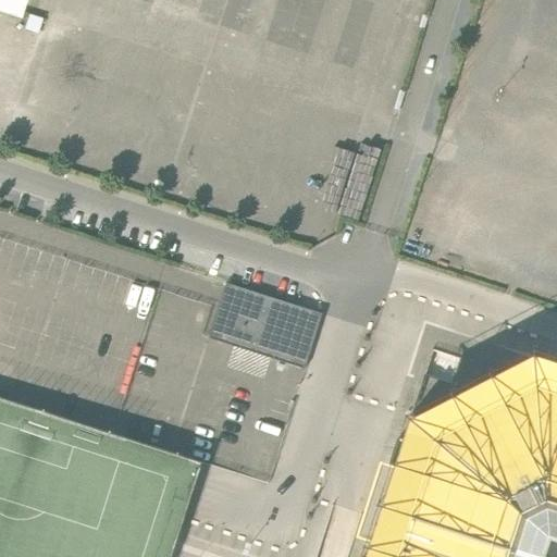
[(0,0),(0,9),(25,17),(29,0),(0,0)]
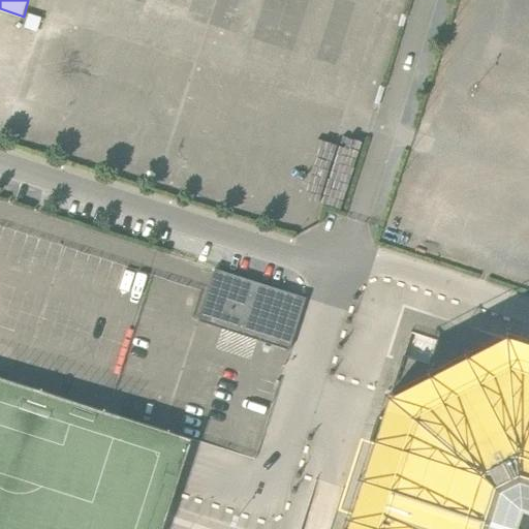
[(302,312),(306,299),(280,290),(214,270),(210,283),(197,321),(289,351),(302,312)]
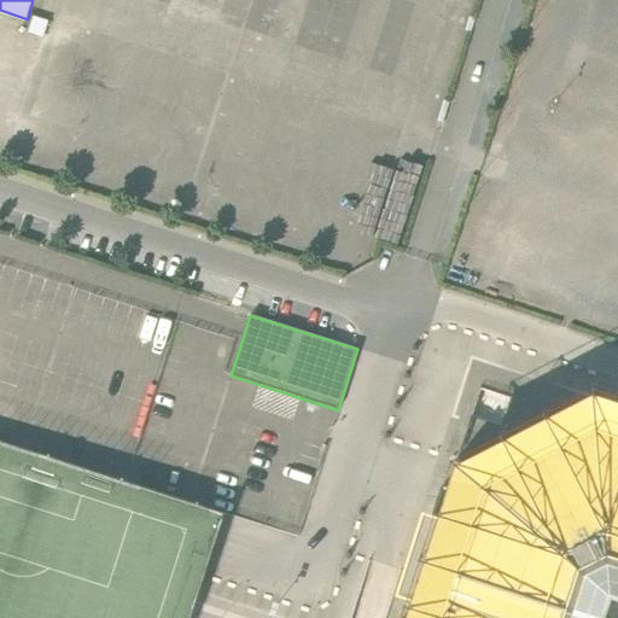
[(617,617),(617,398),(594,392),(528,426),(459,461),(456,459),(438,516),(423,511),(395,595),(412,600),(404,617),(617,617)]
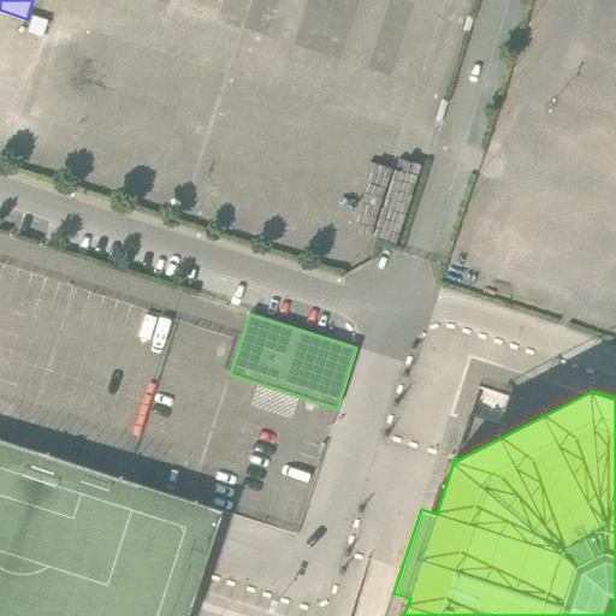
[(383,408),(383,433),(403,433),(403,408),(383,408)]
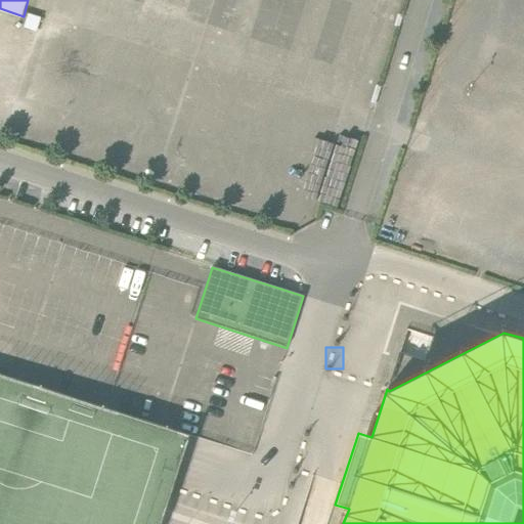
[(190,436),(0,375),(0,523),(162,523),(168,505),(173,488),(181,465),(190,436)]
